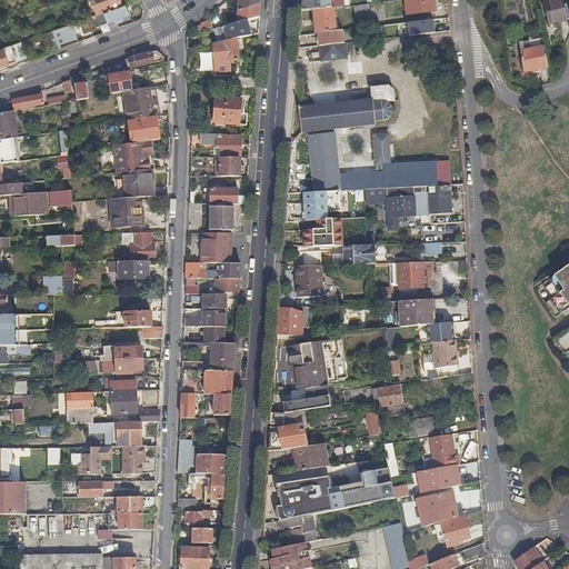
[(91,0),(98,16),(101,13),(102,13),(111,10),(120,7),(118,0),(91,0)]
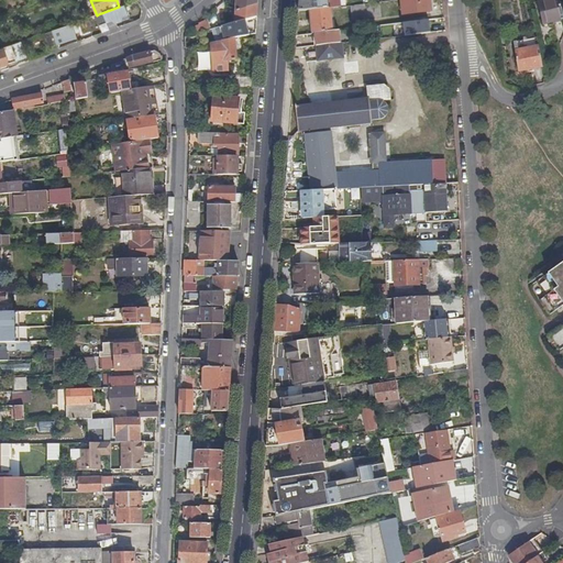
[(235,0),(236,2),(235,8),(235,22),(246,19),(257,17),(258,0),(235,0)]
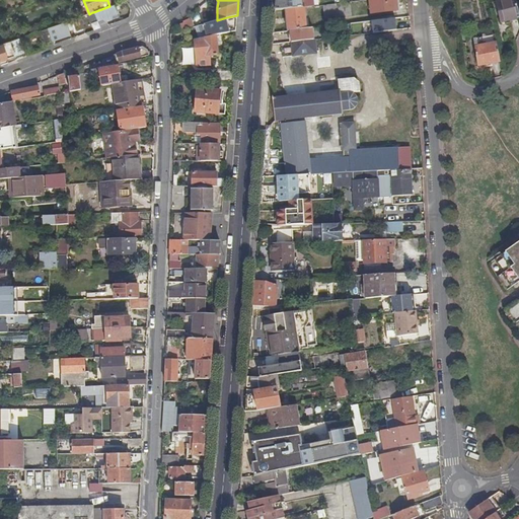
[(313,7),(312,0),(276,0),(276,1),(275,11),(286,10),(303,8),(306,8),(313,7)]
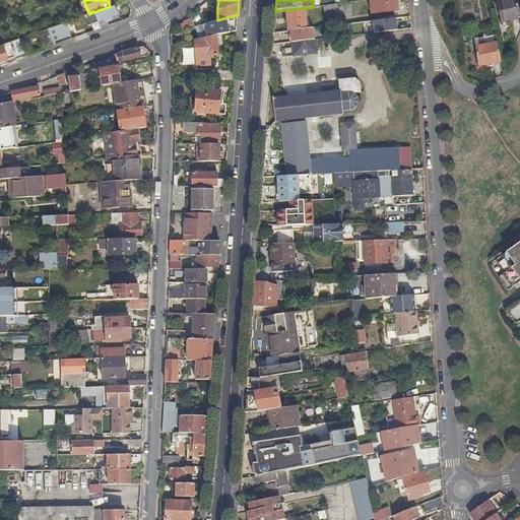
[(398,10),(397,3),(397,0),(371,0),(373,13),(398,10)]
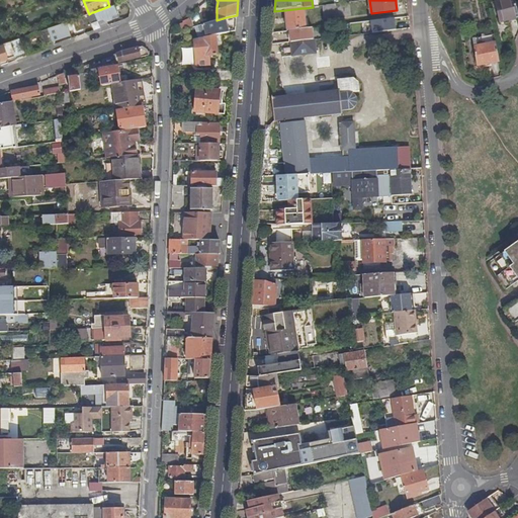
[(501,22),(517,17),(517,12),(516,2),(514,0),(504,0),(496,2),(501,22)]
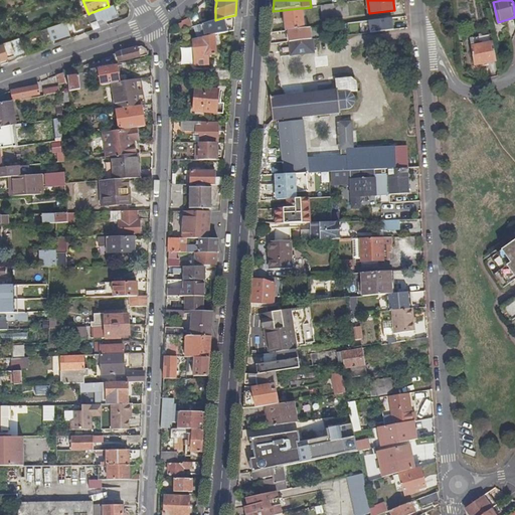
[(346,2),(334,4),(336,17),(348,16),(346,2)]
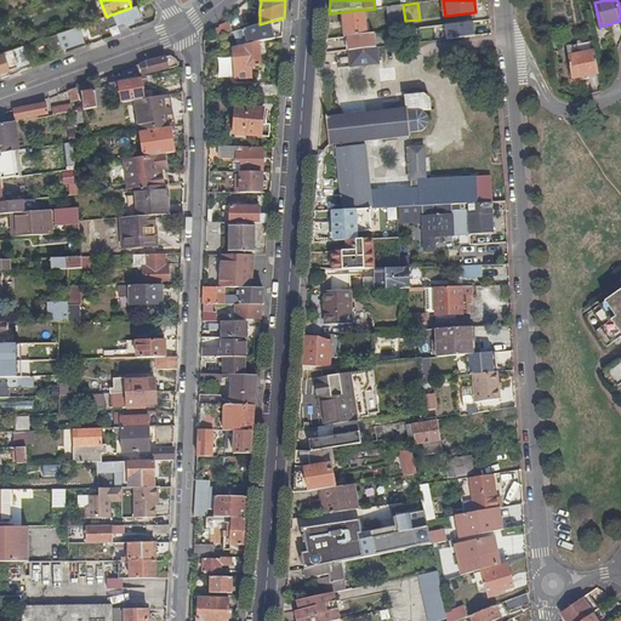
[(403,5),(387,7),(389,23),(405,21),(403,5)]
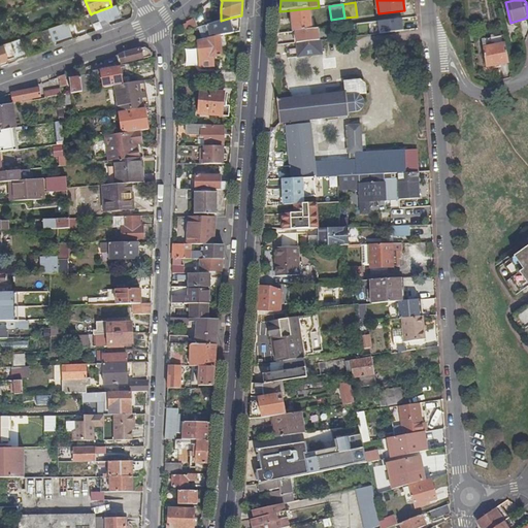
[(291,10),(293,32),(295,32),(311,30),(308,8),(291,10)]
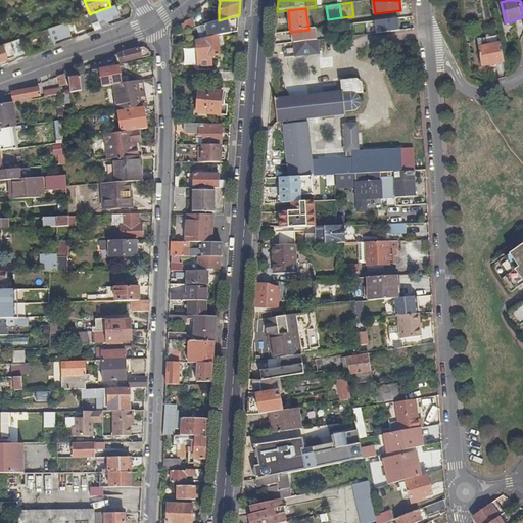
[(94,12),(100,28),(107,26),(102,9),(94,12)]
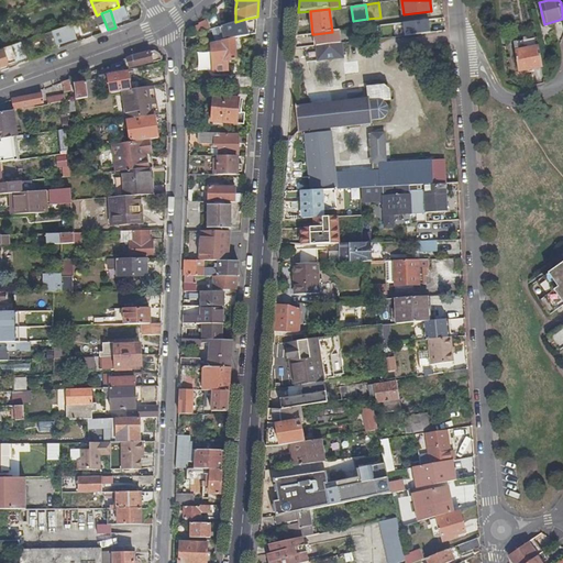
[(87,19),(91,31),(105,26),(100,13),(97,15),(87,19)]
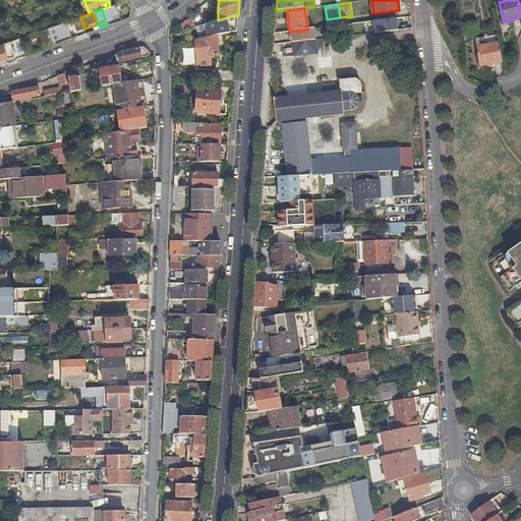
[(413,29),(412,16),(381,20),(382,33),(413,29)]
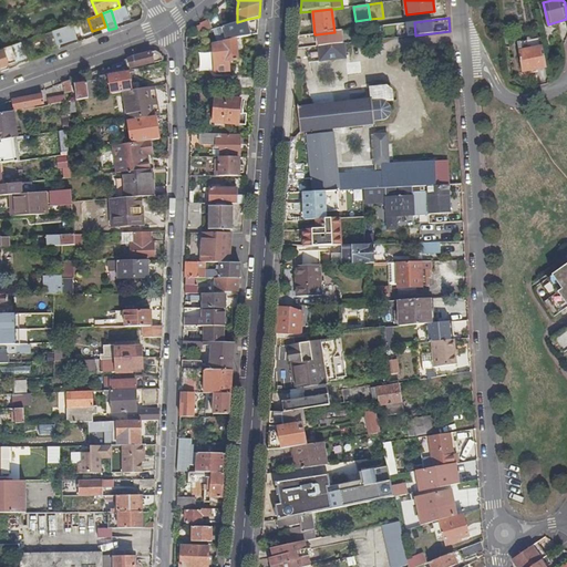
[(195,27),(197,34),(205,32),(212,30),(208,19),(200,22),(202,24),(195,27)]
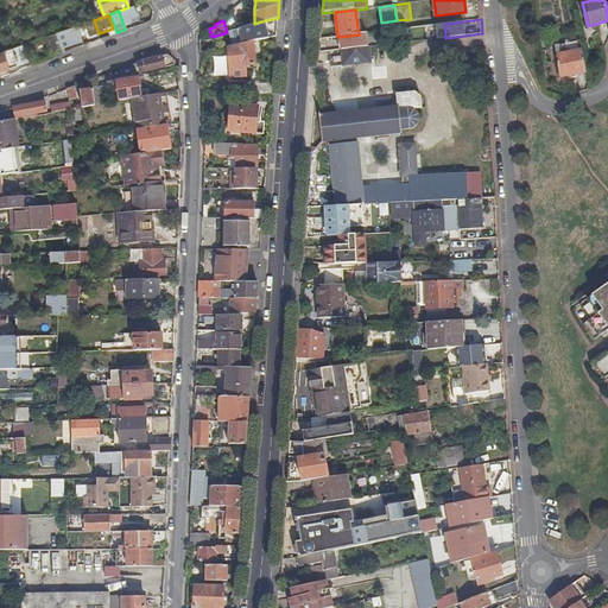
[(254,24),(230,31),(234,44),(235,44),(254,40),(270,38),(266,20),(254,24)]
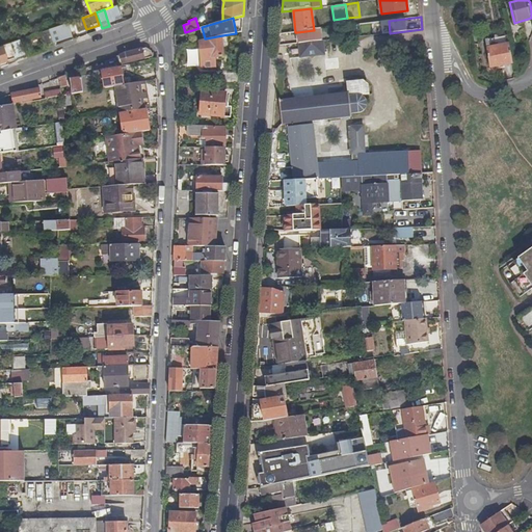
[(54,43),(59,41),(70,37),(65,24),(49,29),(54,43)]
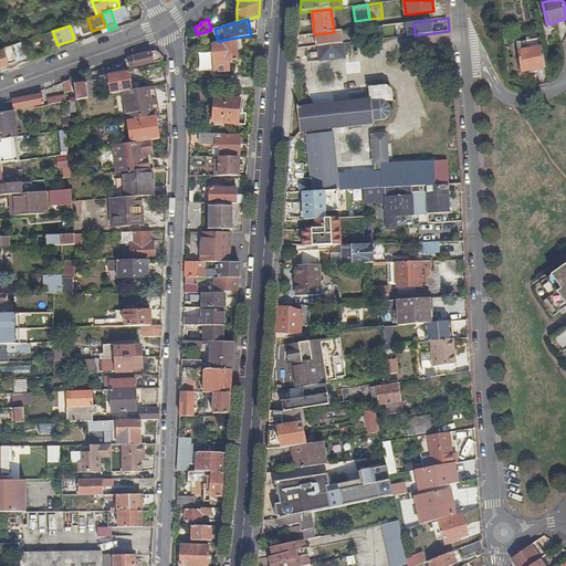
[(44,34),(50,50),(58,46),(58,45),(52,31),(44,34)]
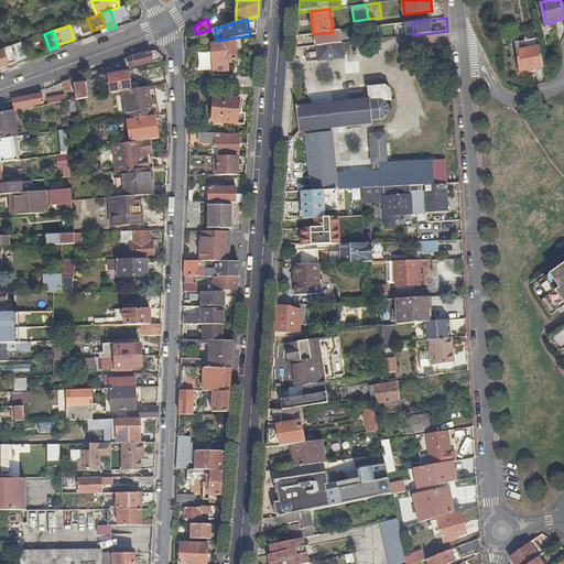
[(342,44),(340,31),(335,32),(333,32),(315,34),(317,46),(342,44)]
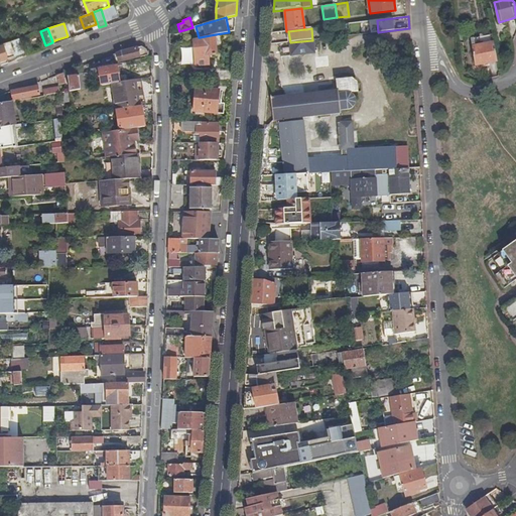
[(217,54),(216,34),(200,37),(201,39),(194,40),(196,66),(210,65),(210,54),(217,54)]
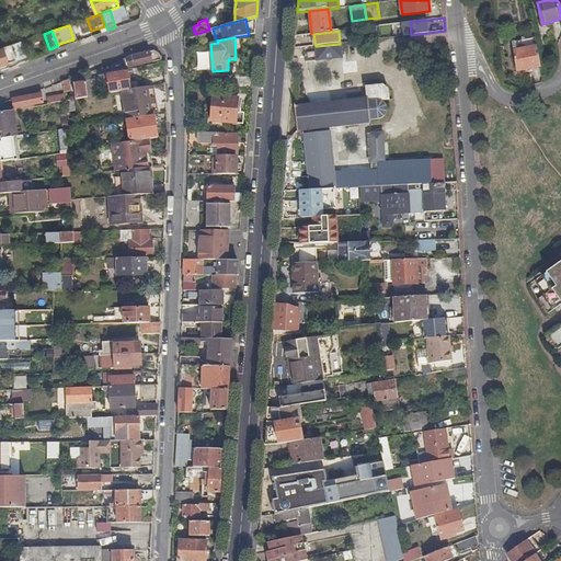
[(4,65),(26,58),(21,42),(9,46),(10,47),(0,49),(0,66),(4,66),(4,65)]
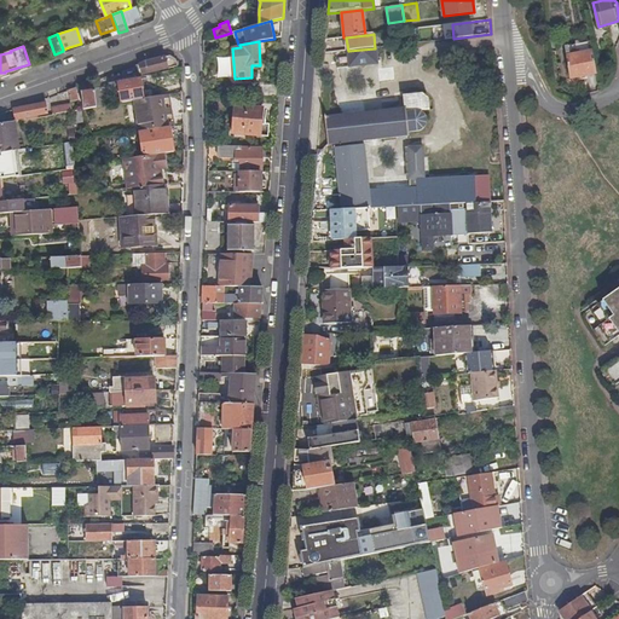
[(375,48),(348,51),(350,68),(379,64),(376,48),(375,48)]
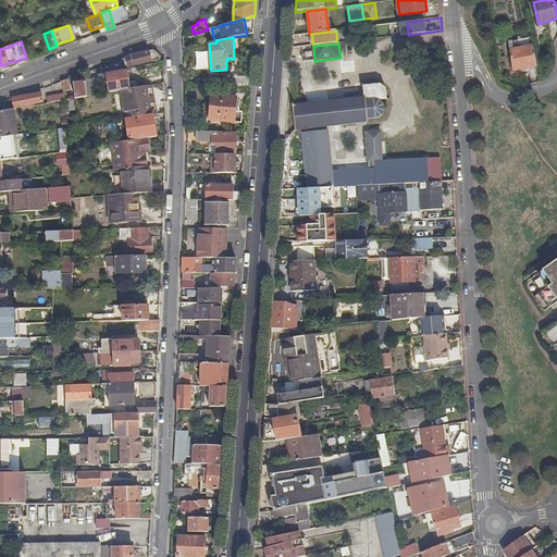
[(533,46),(512,49),(510,50),(514,71),(537,66),(533,46)]
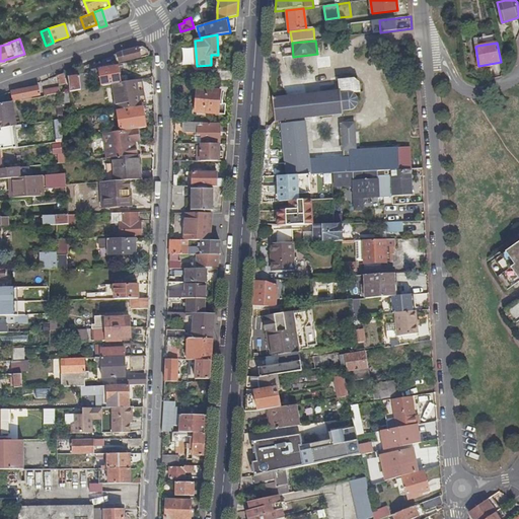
[(149,56),(148,50),(143,47),(117,54),(119,63),(149,56)]
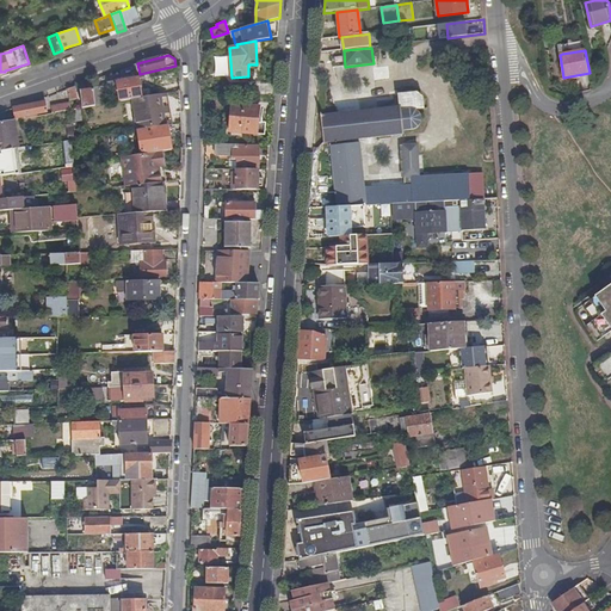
[(118,81),(121,102),(133,99),(153,96),(150,87),(140,88),(139,76),(118,81)]
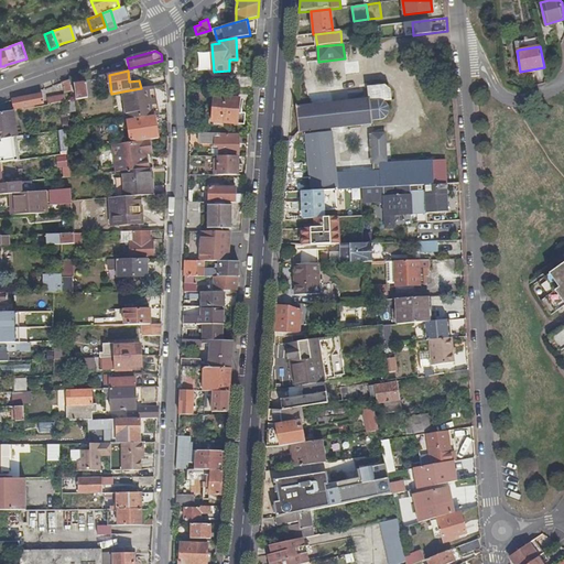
[(237,77),(236,88),(252,87),(253,76),(237,77)]
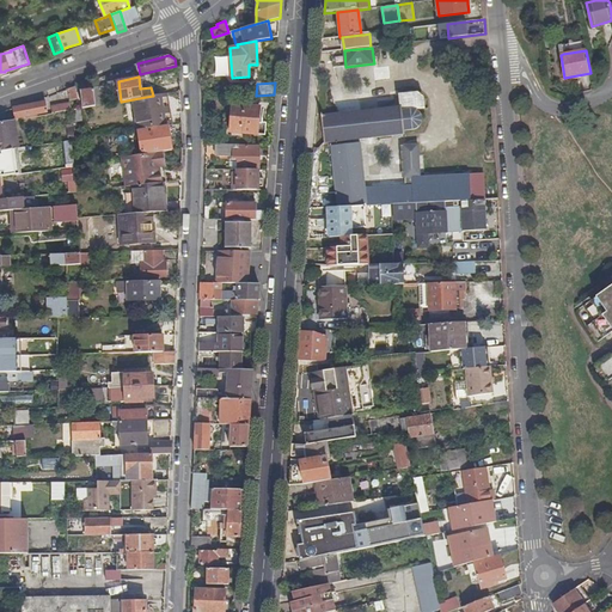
[(108,86),(95,87),(96,106),(109,104),(109,92),(108,86)]
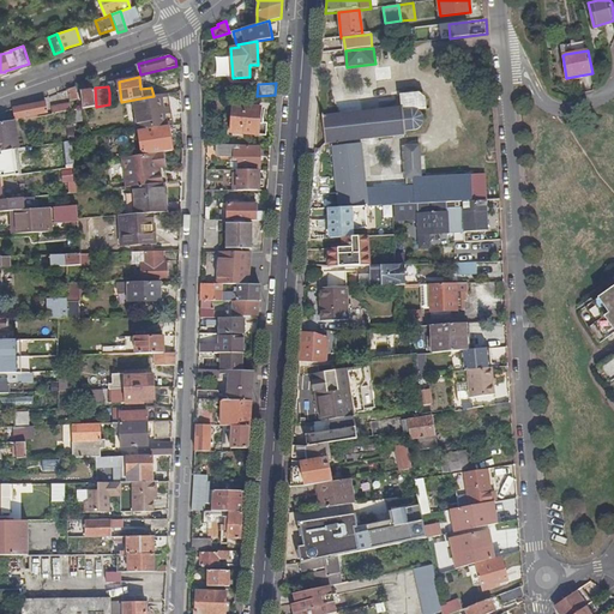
[(96,103),(94,90),(80,92),(83,104),(96,103)]
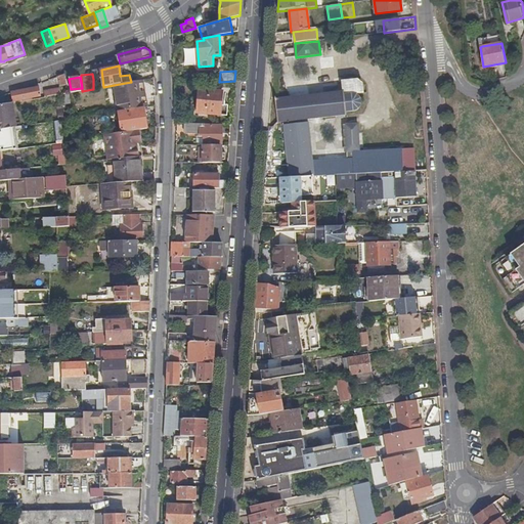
[(353,94),(355,94),(363,94),(362,84),(358,80),(342,82),(343,92),(343,95),(353,94)]
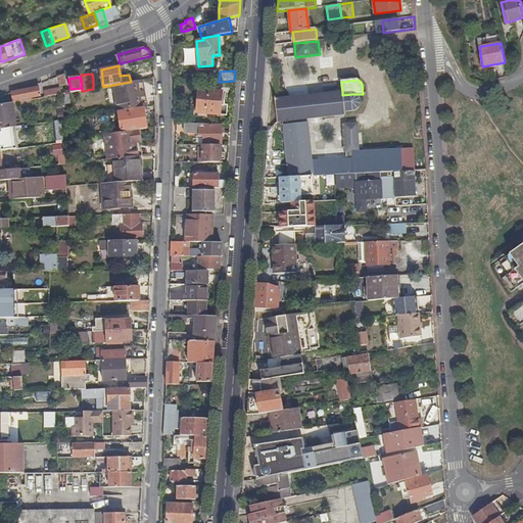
[(113,85),(119,110),(129,109),(143,107),(140,90),(137,91),(136,82),(131,82),(113,85)]
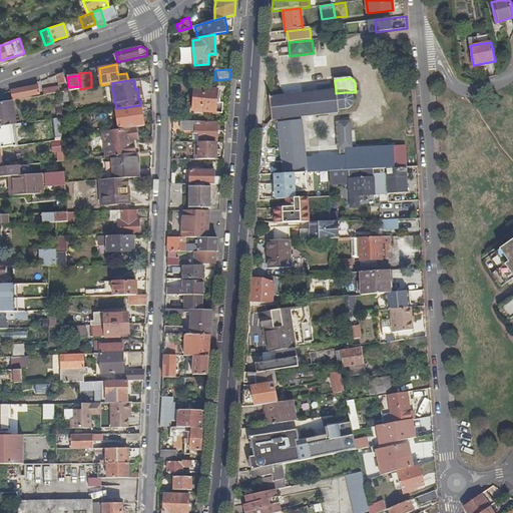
[(11,91),(12,99),(40,94),(38,86),(11,91)]
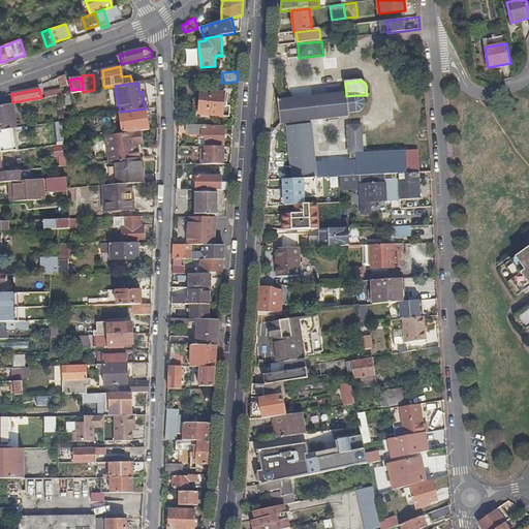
[(44,92),(45,98),(59,96),(61,95),(61,90),(60,89),(44,92)]
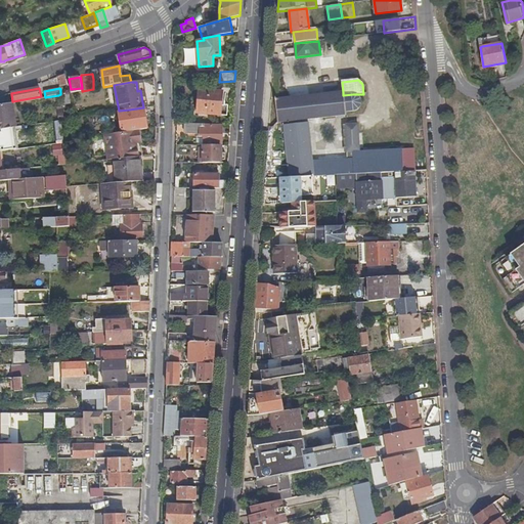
[(200,90),(198,113),(227,115),(228,104),(222,104),(223,92),(200,90)]
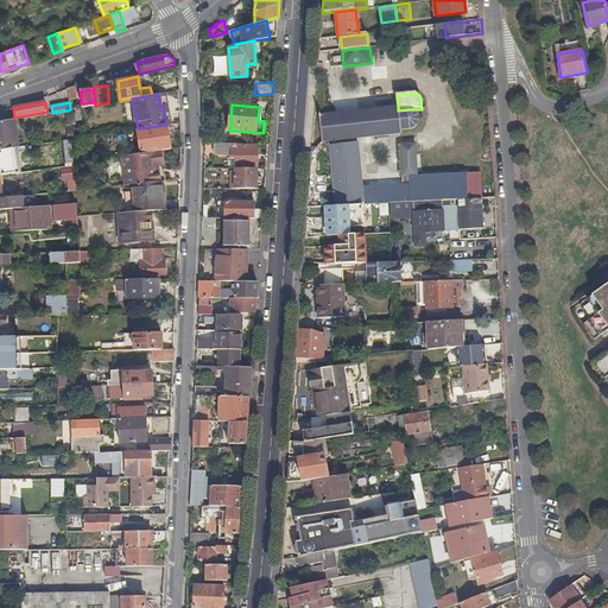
[(329,143),(346,140),(401,134),(401,131),(411,130),(413,130),(416,126),(418,124),(418,122),(418,118),(417,113),(415,112),(412,109),(410,109),(398,111),(398,107),(320,115),(322,143),(329,143)]
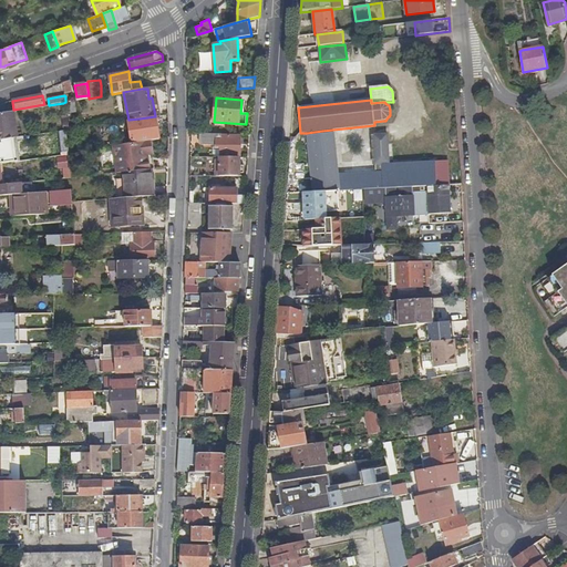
[(71,101),(65,102),(68,113),(75,112),(74,101),(71,101)]
